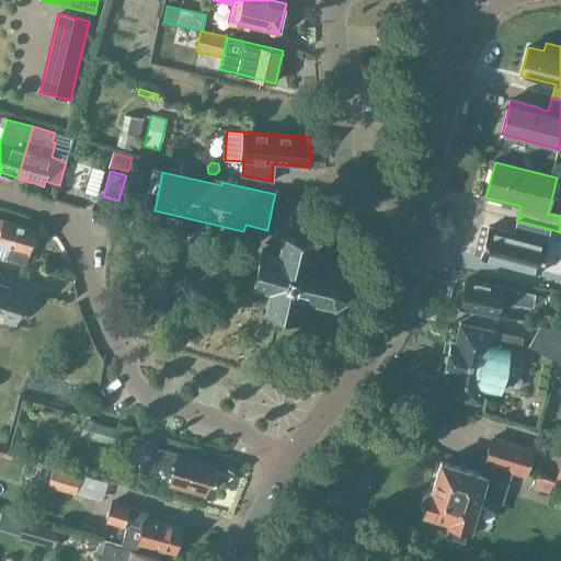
[(136,204),(132,222),(146,226),(148,220),(150,208),(136,204)]
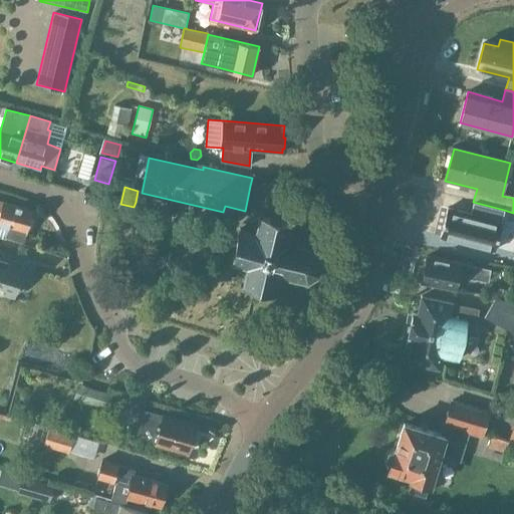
[(32,210),(0,201),(0,224),(9,226),(6,236),(23,241),(32,210)]
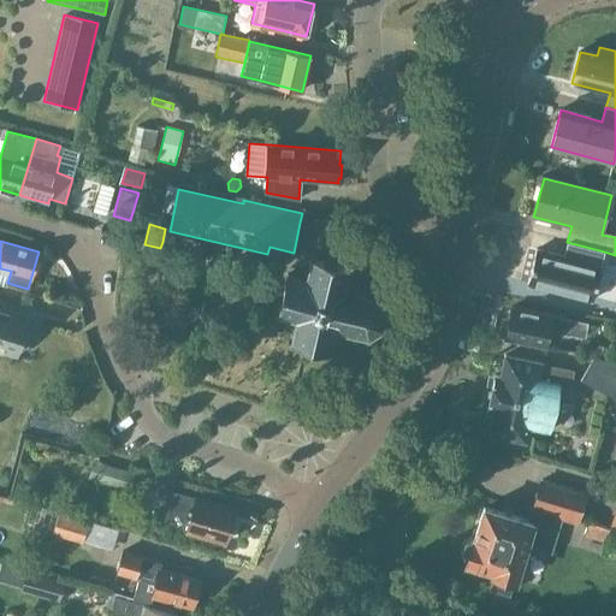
[(604,252),(567,242),(563,256),(537,249),(528,284),(575,296),(578,283),(594,286),(604,252)]
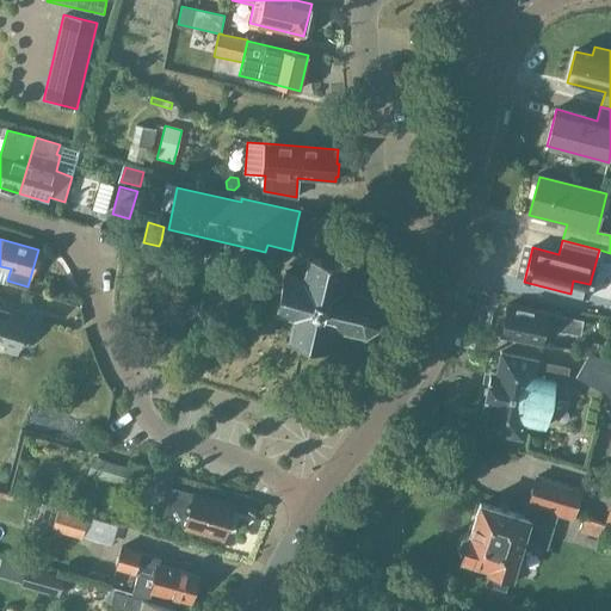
[(312,258),(313,254),(310,253),(309,257),(306,257),(304,259),(308,260),(304,279),(288,276),(289,273),(285,272),(276,318),(278,318),(279,315),(294,319),(288,345),(291,346),(291,343),(325,351),(325,353),(327,355),(328,351),(332,352),(332,349),(329,349),(331,340),(334,340),(334,339),(338,340),(345,335),(345,331),(350,332),(349,335),(352,335),(353,333),(365,335),(366,339),(369,338),(369,335),(380,328),(382,329),(383,327),(381,326),(383,313),(387,312),(386,309),(383,309),(376,298),(378,296),(376,294),(374,296),(362,292),(362,290),(359,289),(358,292),(356,291),(356,288),(352,281),(349,281),(349,278),(345,278),(347,270),(351,270),(352,267),(349,266),(349,263),(346,263),(345,266),(312,258)]
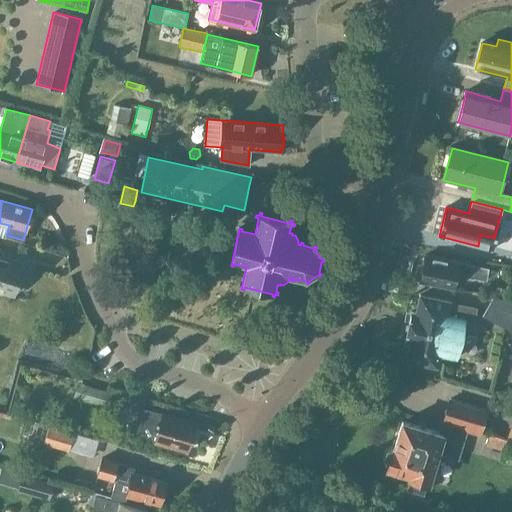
[(485,280),(487,268),(425,255),(423,270),(420,269),(418,281),(452,288),(455,274),(474,278),(485,280)]
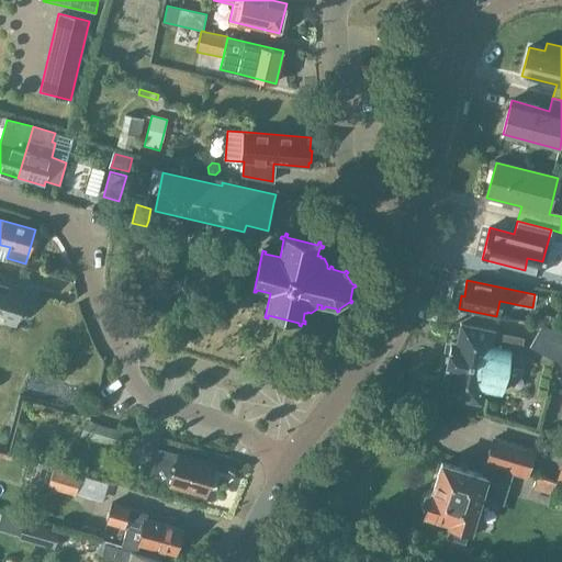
[(0,317),(14,322),(15,318),(19,319),(23,305),(20,304),(24,290),(0,283),(0,317)]
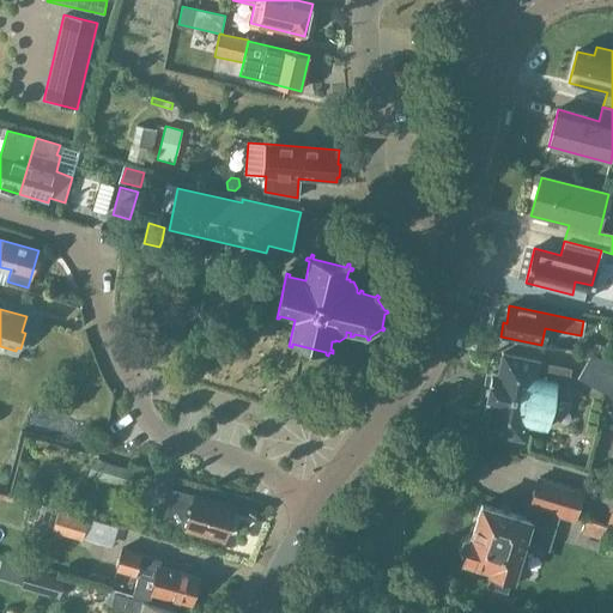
[(594,344),(592,356),(602,358),(606,346),(594,344)]
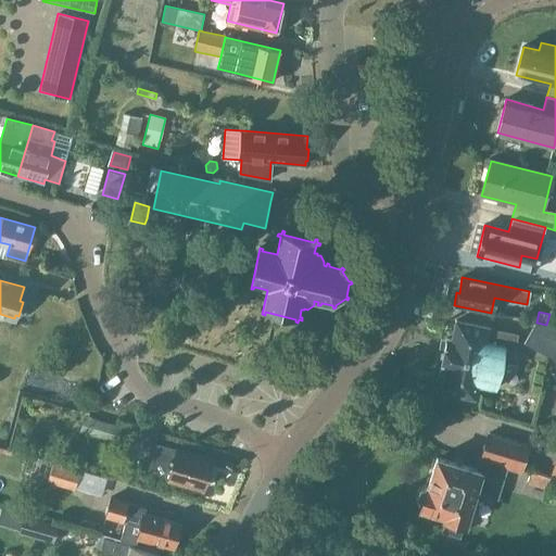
[(443,356),(440,371),(445,373),(442,392),(475,399),(478,386),(496,389),(505,346),(515,349),(517,333),(489,328),(490,327),(456,320),(453,338),(452,340),(446,339),(443,356)]
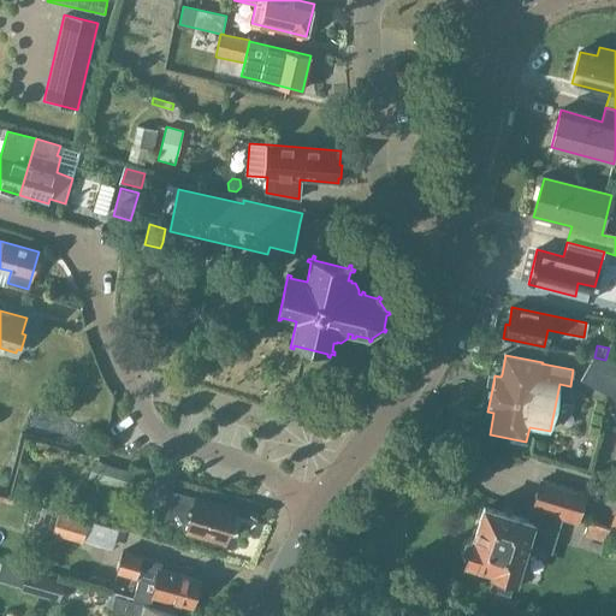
[(615,391),(615,363),(592,359),(579,381),(604,395),(614,401),(615,391)]
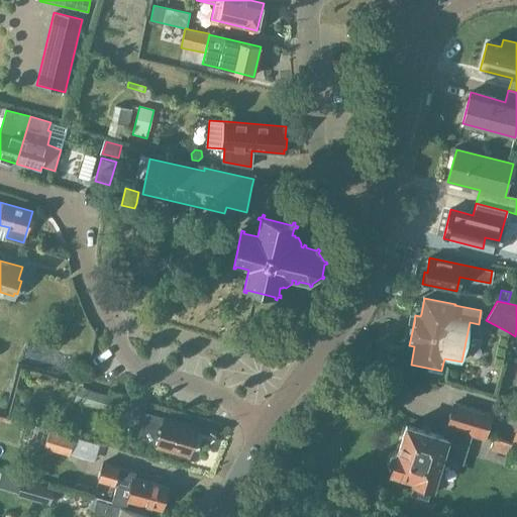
[(109,411),(114,397),(79,386),(74,400),(109,411)]
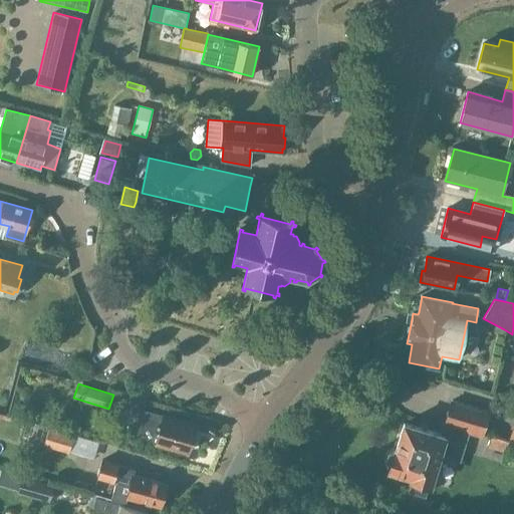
[(480,437),(488,412),(453,401),(445,427),(446,427),(444,435),(404,424),(396,450),(390,454),(387,463),(390,468),(390,469),(412,475),(411,479),(413,480),(409,490),(424,494),(427,483),(430,484),(439,455),(460,461),(469,433),(480,437)]
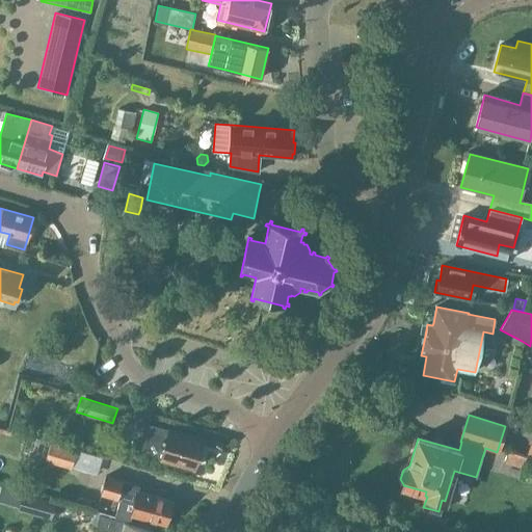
[(194,468),(203,441),(150,425),(145,436),(150,437),(148,446),(152,455),(194,468)]
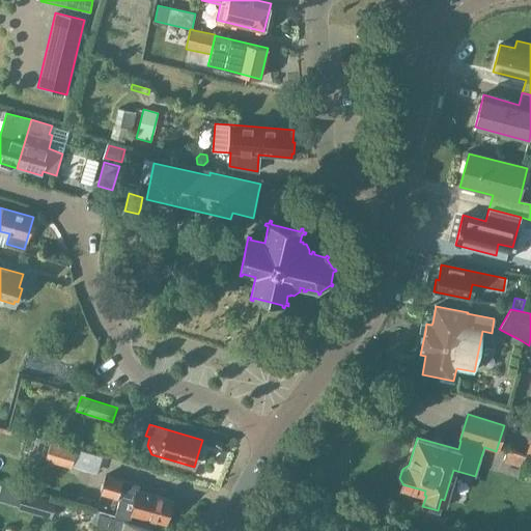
[(82,472),(88,452),(76,449),(75,451),(51,444),(45,460),(82,472)]
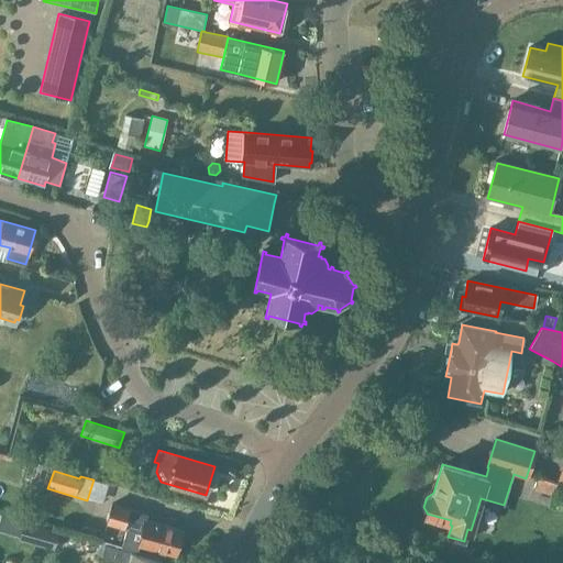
[(536,476),(532,489),(552,495),(556,483),(536,476)]
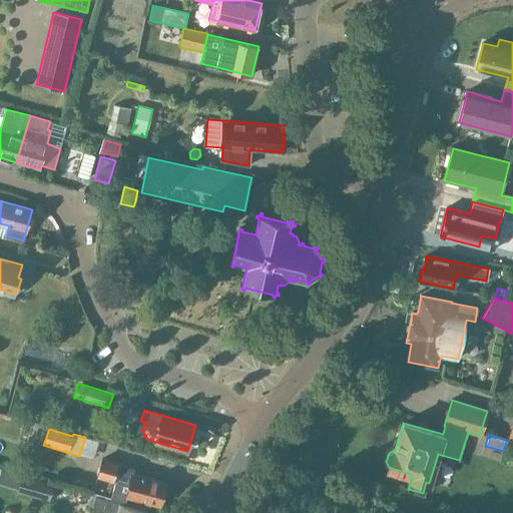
[(160,506),(166,484),(134,474),(135,470),(102,460),(97,477),(115,482),(110,500),(125,504),(127,497),(160,506)]
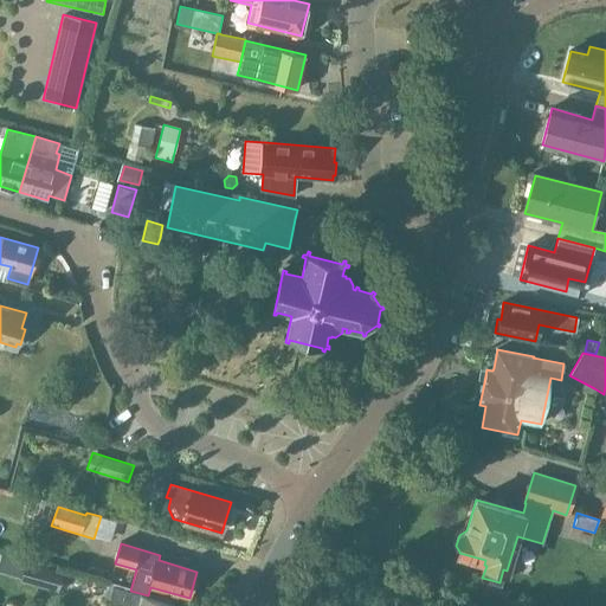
[(58,592),(64,572),(26,562),(20,581),(58,592)]
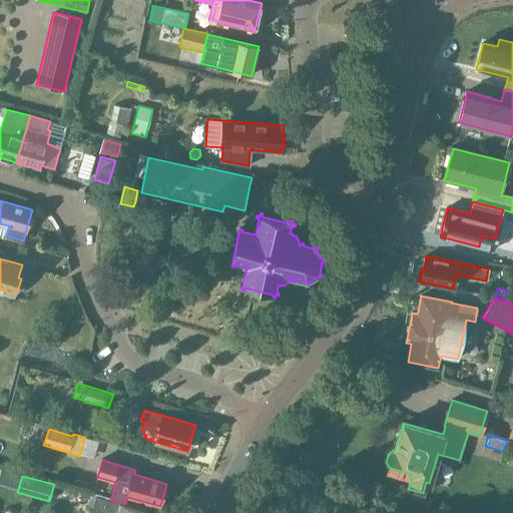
[(109,512),(146,512),(147,512),(120,505),(96,498),(92,510),(103,512),(104,511),(109,512)]
